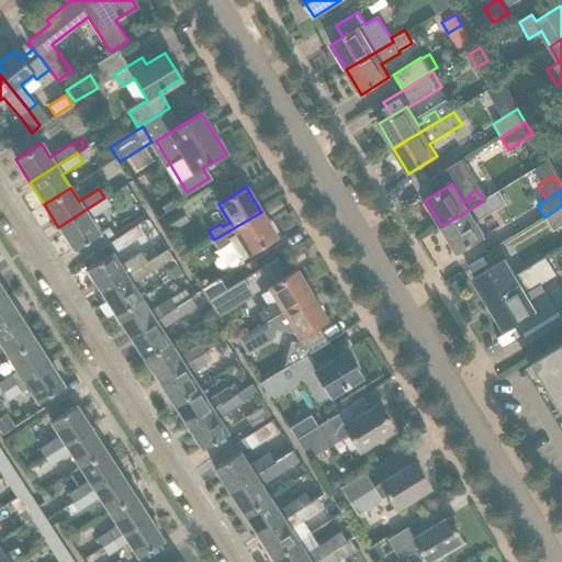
[(484,201),(441,226),(457,253),(484,236),(475,223),(507,204),(499,191),(484,201)]
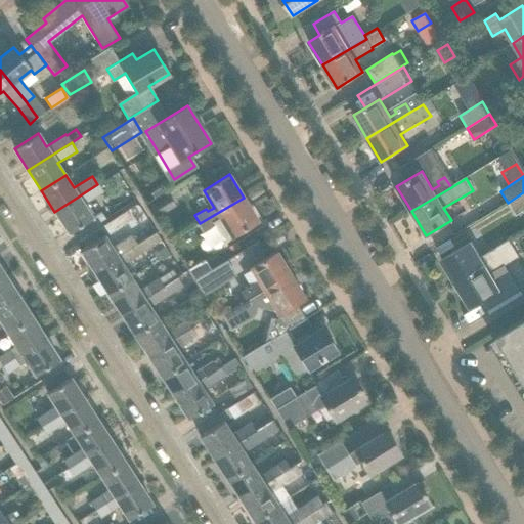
[(97,184),(54,212),(69,232),(81,225),(85,232),(105,220),(101,213),(92,217),(84,205),(89,201),(103,193),(97,184)]
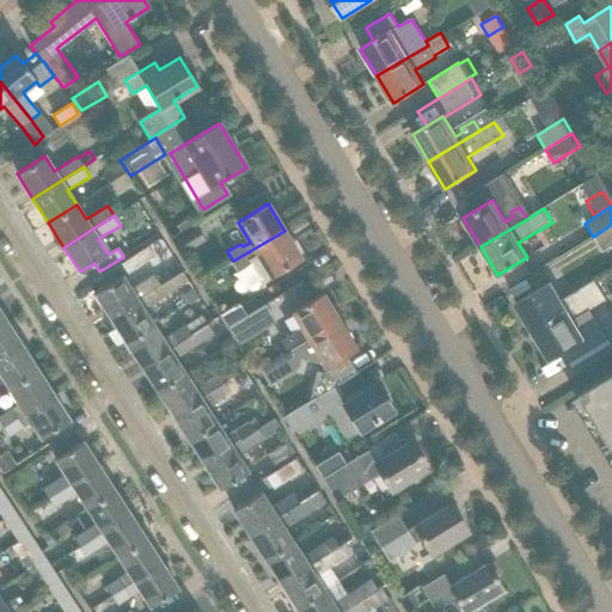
[(176,226),(179,233),(195,224),(191,216),(176,226)]
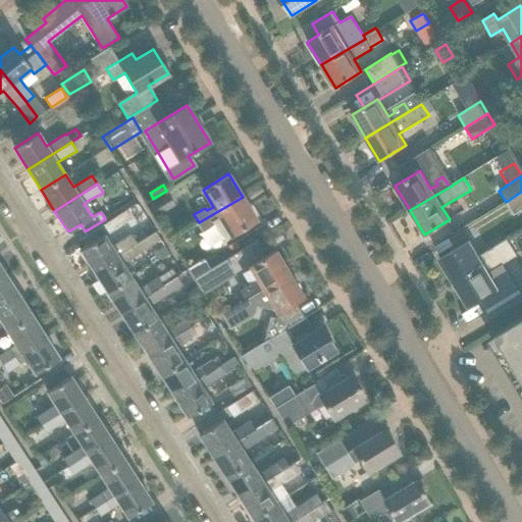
[(521,192),(506,202),(514,215),(521,209),(521,192)]
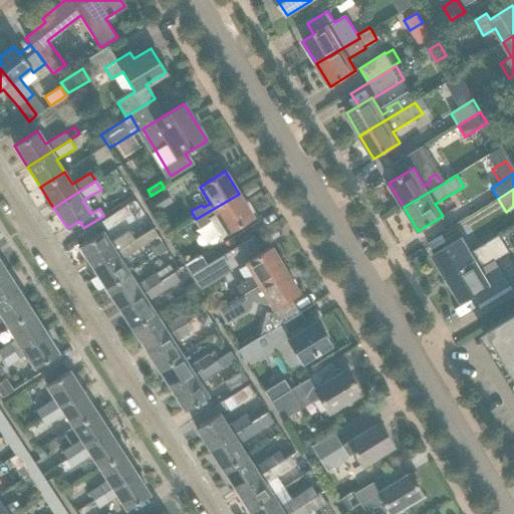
[(154,214),(171,203),(165,192),(148,203),(154,214)]
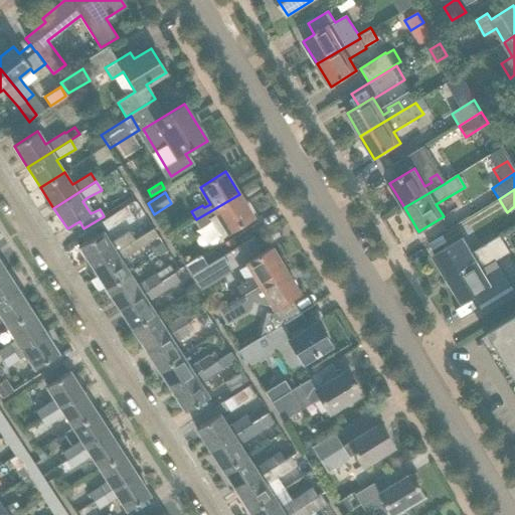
[(239,194),(196,219),(202,228),(212,221),(211,219),(217,215),(227,232),(253,216),(239,194)]
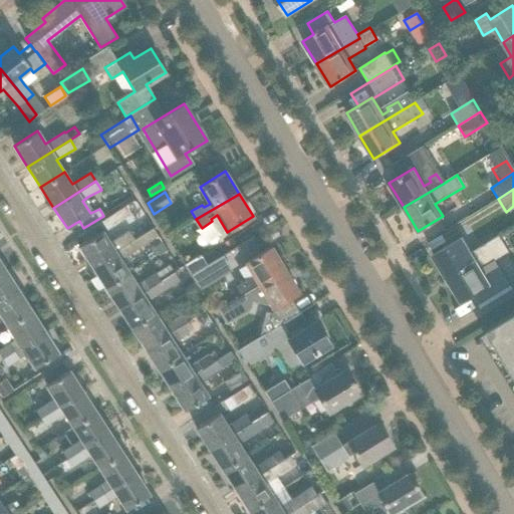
[(130,216),(124,207),(101,222),(106,230),(130,216)]
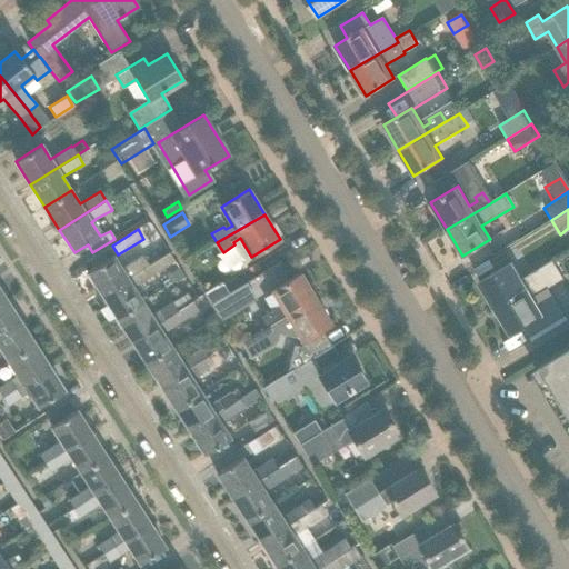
[(102,296),(117,319),(142,302),(135,288),(175,262),(169,253),(150,266),(102,296)]
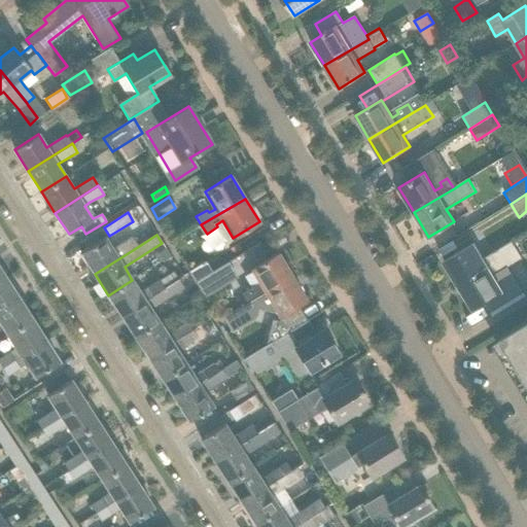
[(80,252),(95,274),(139,246),(132,237),(112,249),(105,237),(80,252)]
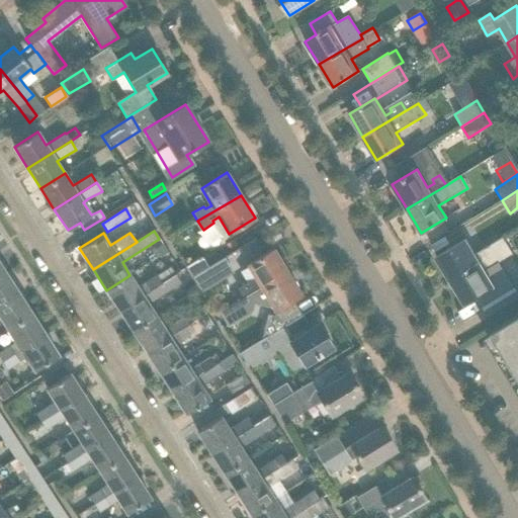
[(502,236),(491,244),(496,252),(450,280),(464,304),(494,285),(485,271),(513,254),(502,236)]
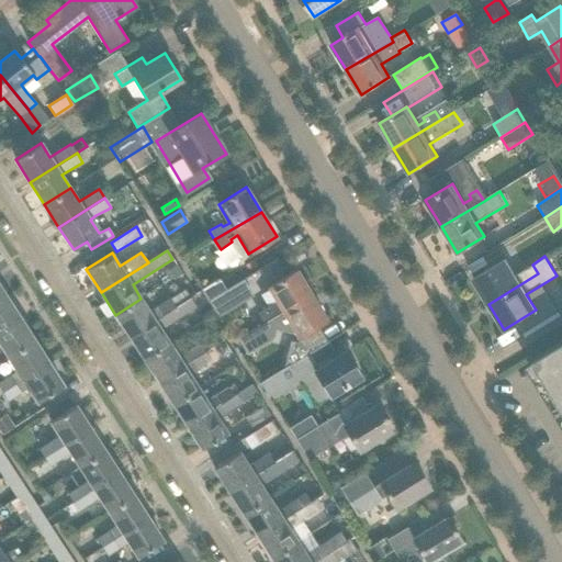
[(538,273),(532,265),(515,274),(504,258),(472,278),(489,304),(538,273)]
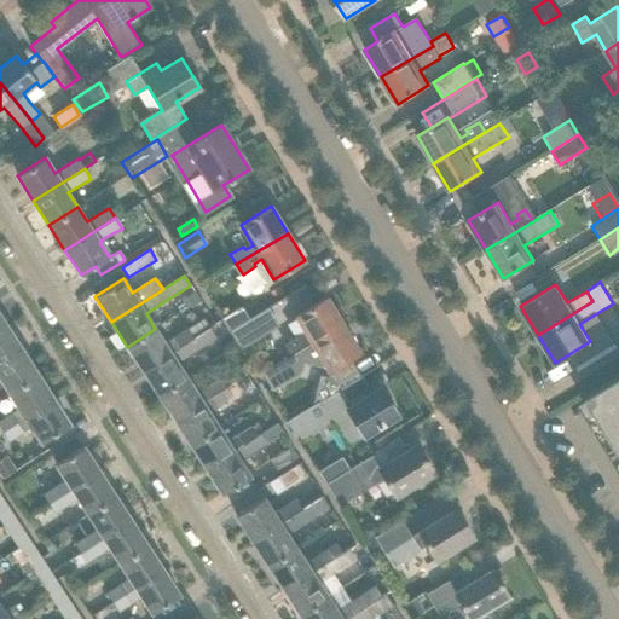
[(293,356),(343,324),(327,298),(296,316),(308,336),(301,341),(299,337),(285,345),(293,356)]
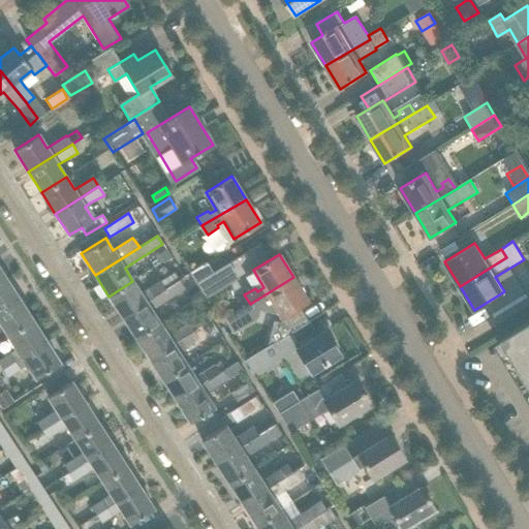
[(195,283),(213,272),(207,262),(189,273),(195,283)]
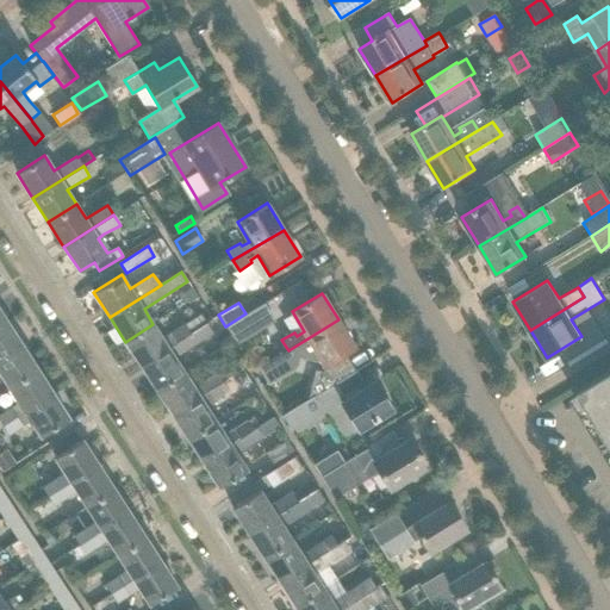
[(246,315),(246,313),(225,327),(237,344),(275,321),(265,303),(246,315)]
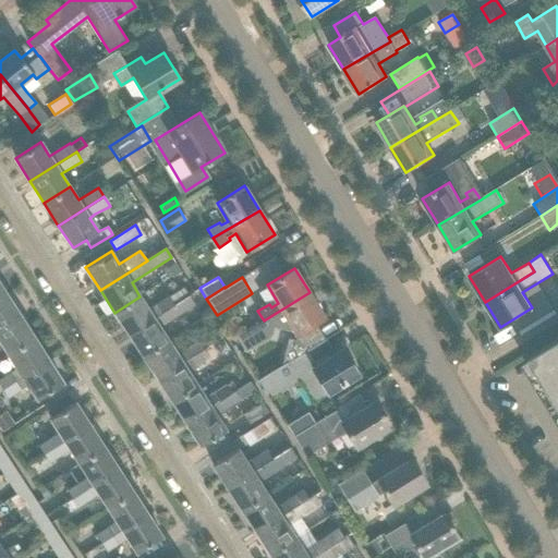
[(325,317),(310,292),(264,320),(238,337),(246,351),(271,336),(274,326),(294,331),(296,334),(325,317)]
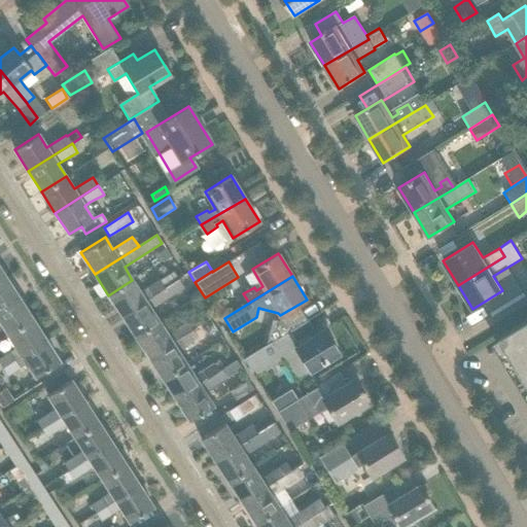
[(0,309),(19,297),(5,277),(0,280),(0,309)]
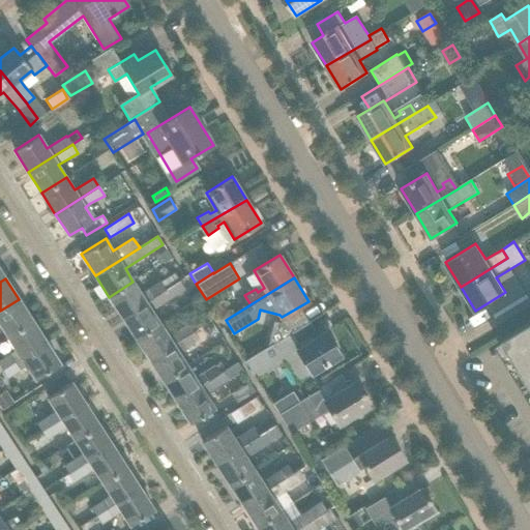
[(122,318),(136,339),(159,323),(153,312),(185,290),(179,281),(166,290),(122,318)]
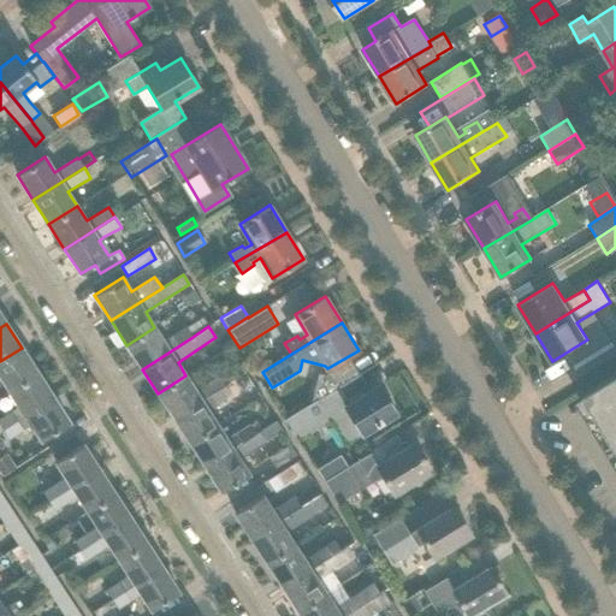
[(126,345),(142,369),(193,337),(185,327),(164,342),(154,327),(126,345)]
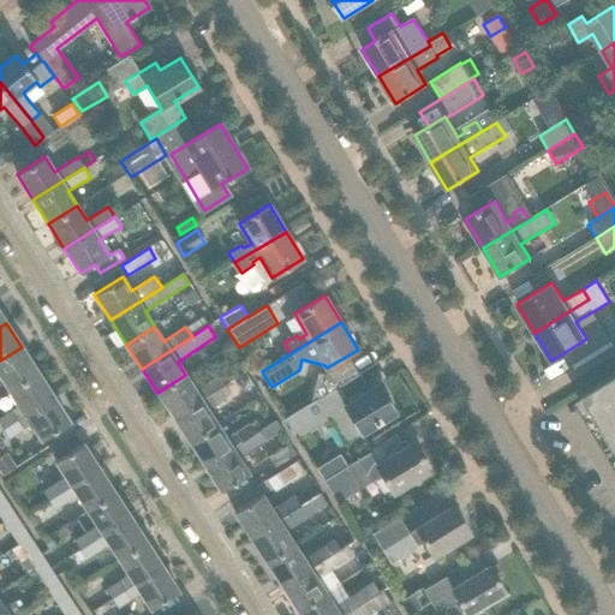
[(0,376),(10,390),(37,372),(22,347),(0,360),(0,376)]
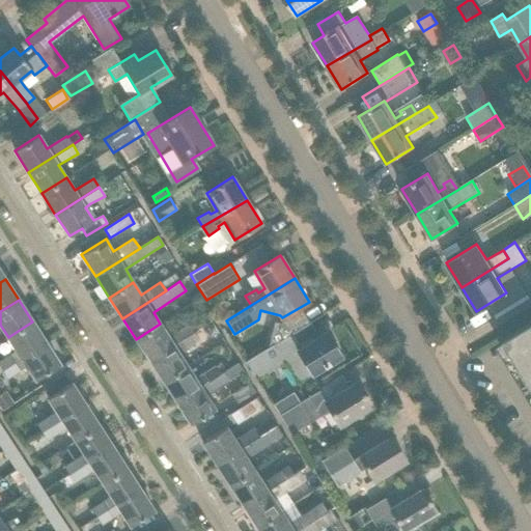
[(280,324),(278,331),(283,339),(309,323),(302,310),(280,324)]
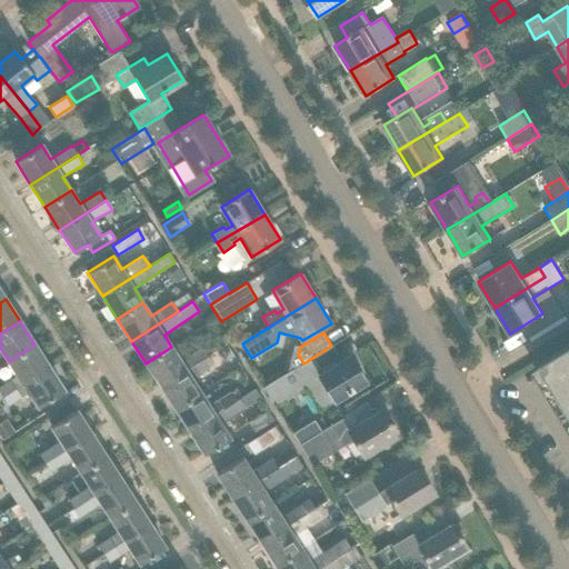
[(225,345),(220,338),(208,345),(213,352),(225,345)]
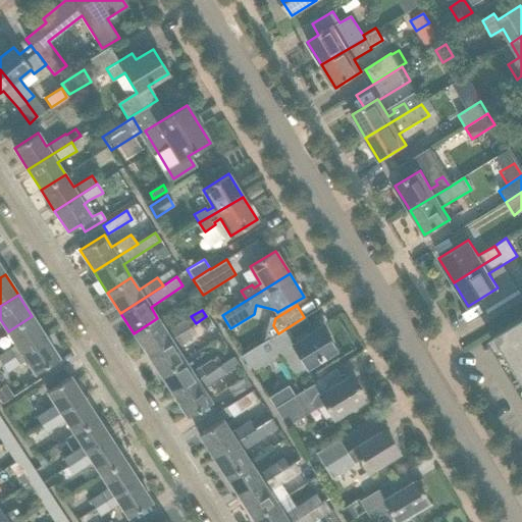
[(0,354),(0,360),(2,364),(45,336),(32,316),(8,331),(16,344),(0,354)]
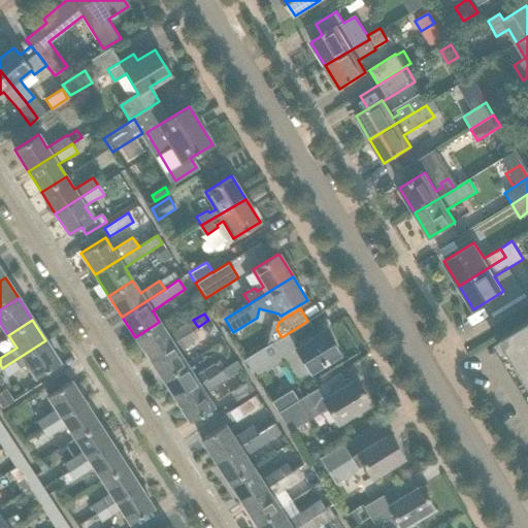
[(187,321),(167,333),(159,322),(135,337),(149,358),(193,330),(187,321)]
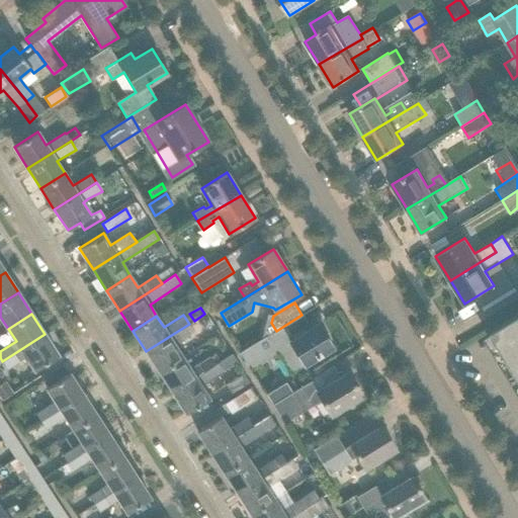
[(517,315),(491,332),(517,375),(517,315)]
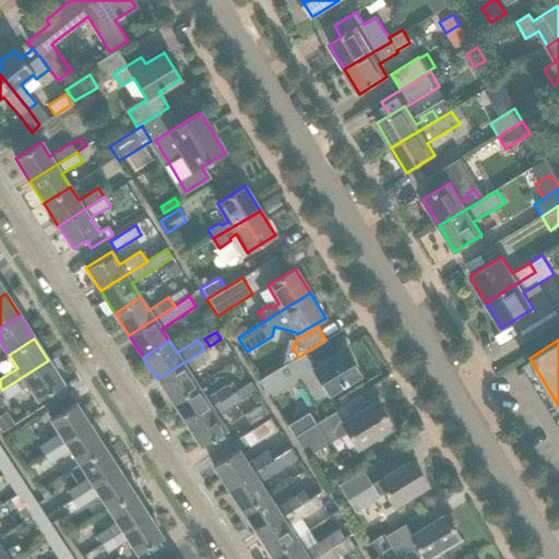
[(209,358),(204,349),(157,379),(171,402),(198,385),(188,371),(209,358)]
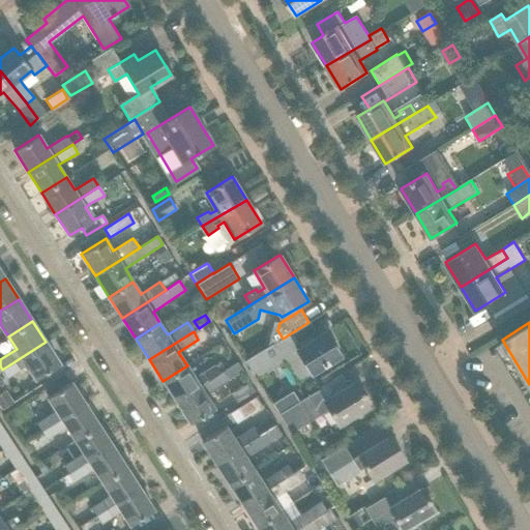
[(312,374),(342,356),(326,331),(300,347),(292,333),(275,344),(245,361),(255,376),(284,358),(298,382),(311,374),(312,374)]
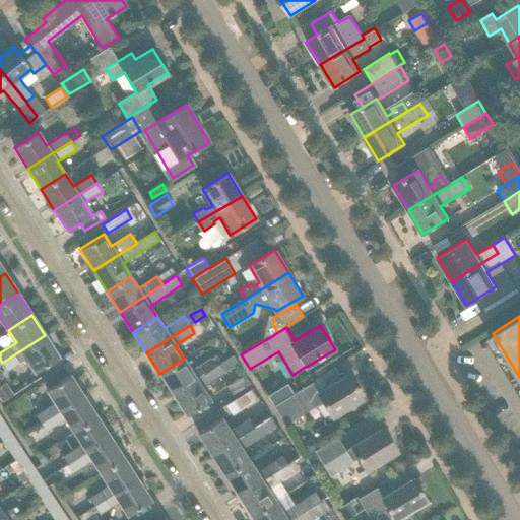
[(8,371),(26,359),(35,372),(59,356),(45,335),(2,363),(8,371)]
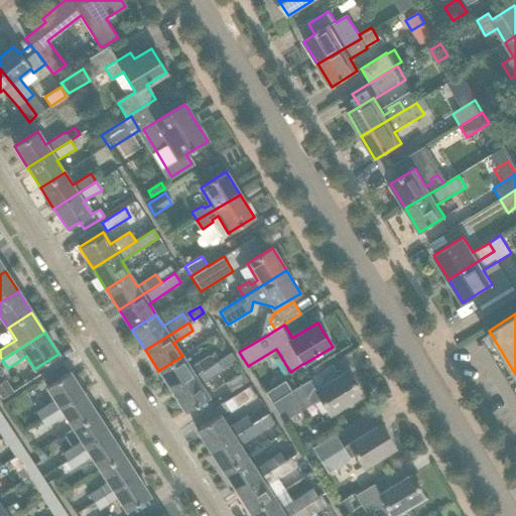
[(158,371),(171,391),(214,364),(209,356),(189,368),(182,356),(158,371)]
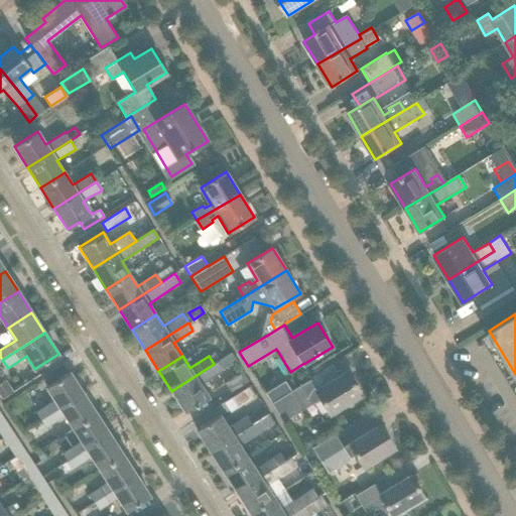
[(217,361),(214,364),(171,391),(185,412),(209,397),(201,384),(219,372),(223,370),(217,361)]
